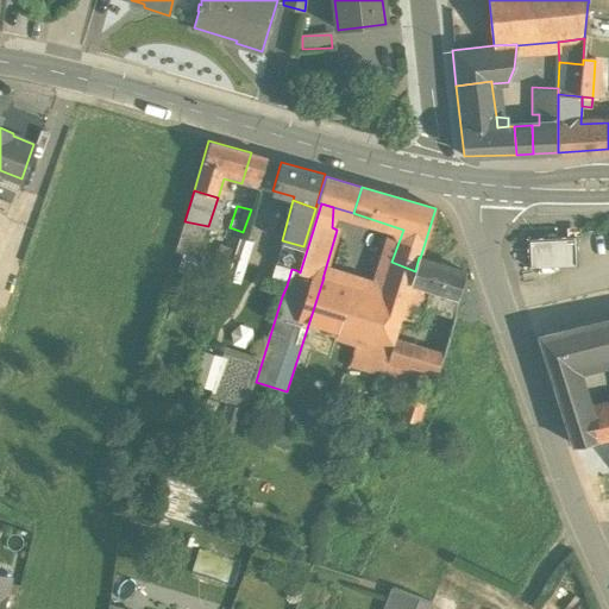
[(199,253),(208,226),(184,221),(176,246),(199,253)]
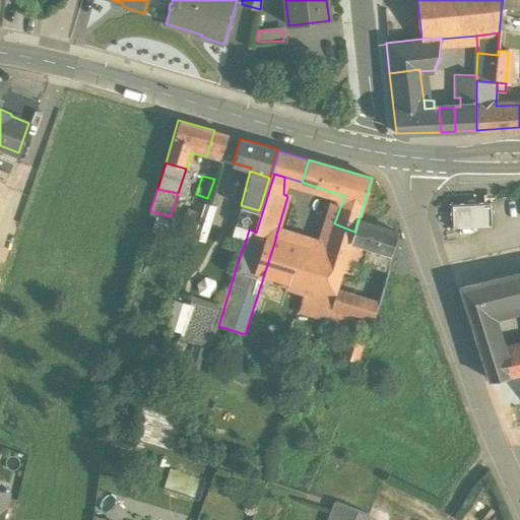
[(201,214),(197,225),(194,237),(206,241),(216,206),(204,202),(201,214)]
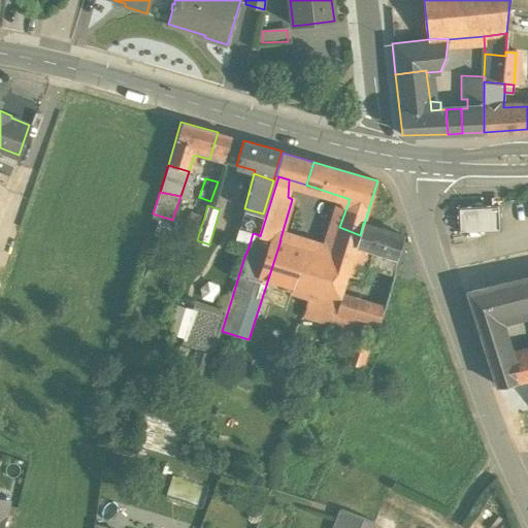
[(263,213),(244,208),(239,228),(235,243),(249,248),(253,233),(257,234),(263,213)]
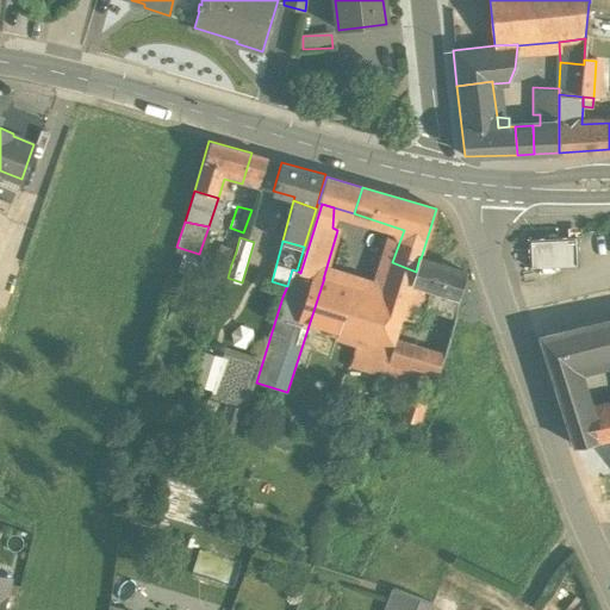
[(576,241),(529,242),(530,267),(576,266),(576,241)]
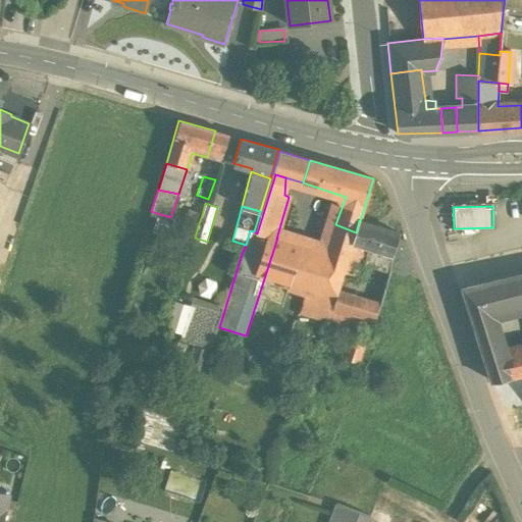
[(185,222),(198,226),(202,215),(188,211),(185,222)]
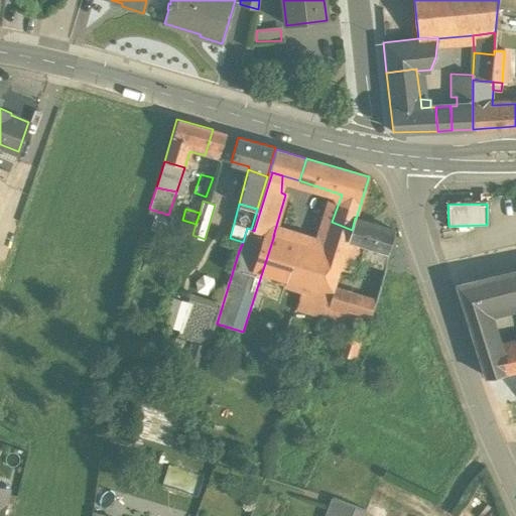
[(356,219),(355,218),(352,230),(349,238),(365,243),(388,251),(395,231),(356,219)]
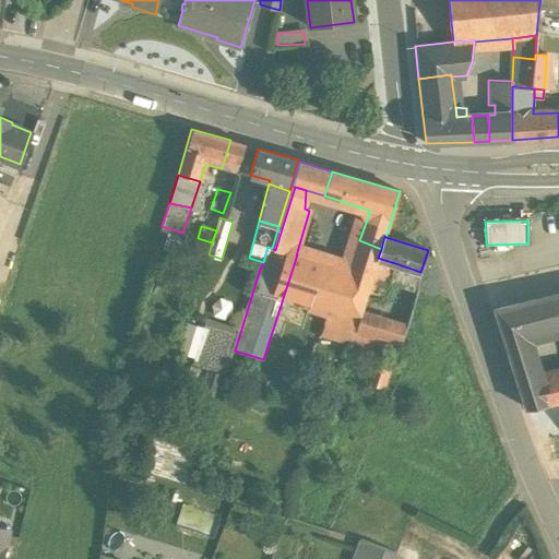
[(381,249),(359,240),(351,264),(373,272),(375,271),(378,258),(381,249)]
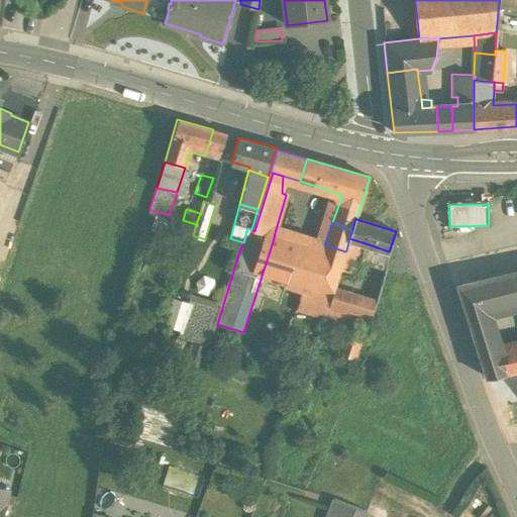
[(345,251),(324,244),(322,250),(311,246),(275,235),(266,268),(333,290),(334,288),(341,270),(340,269),(345,251)]
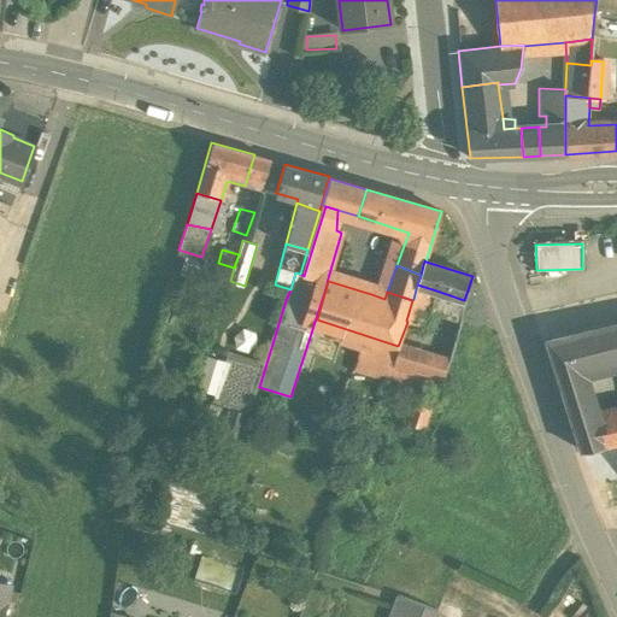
[(436,291),(417,285),(413,299),(432,306),(436,291)]
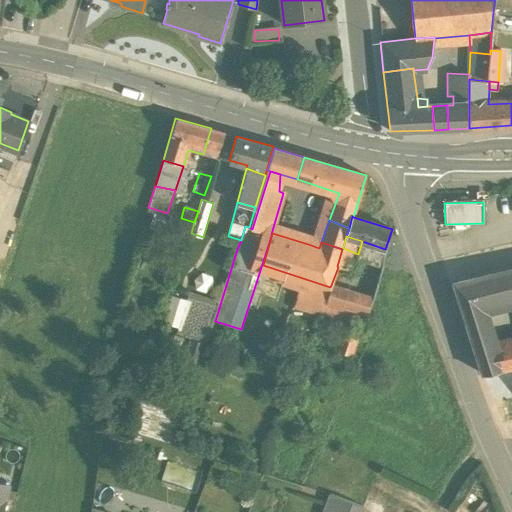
[(321,242),(310,239),(308,244),(319,248),(321,242)]
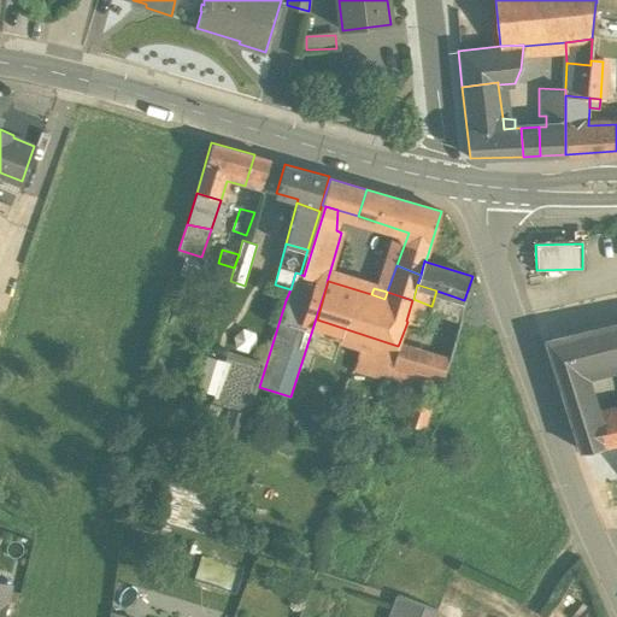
[(432,306),(413,299),(412,300),(406,321),(407,322),(425,328),(432,306)]
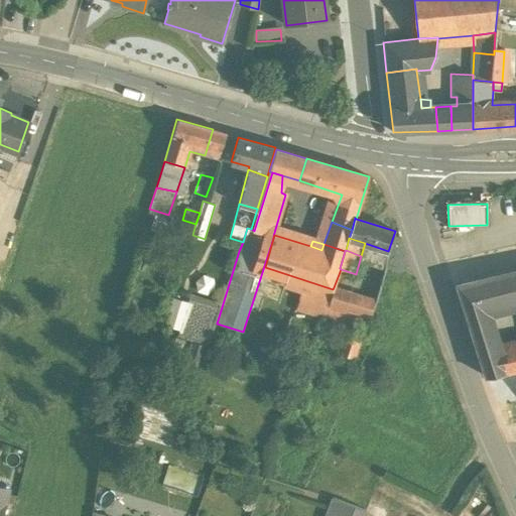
[(515,270),(457,285),(468,319),(485,314),(484,311),(515,303),(515,270)]
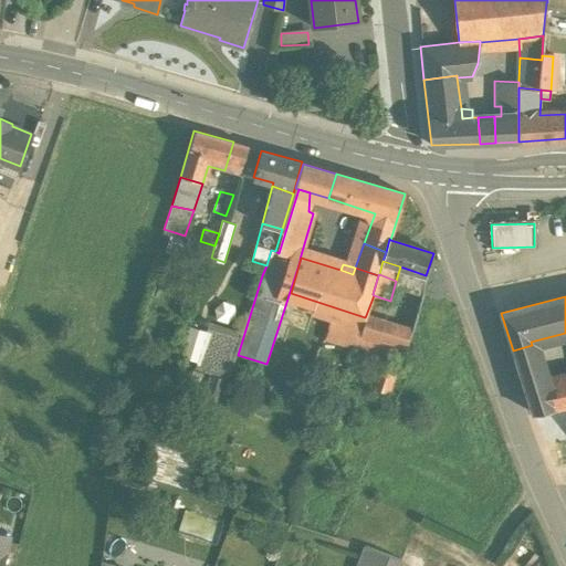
[(412,301),(402,326),(413,329),(421,303),(412,301)]
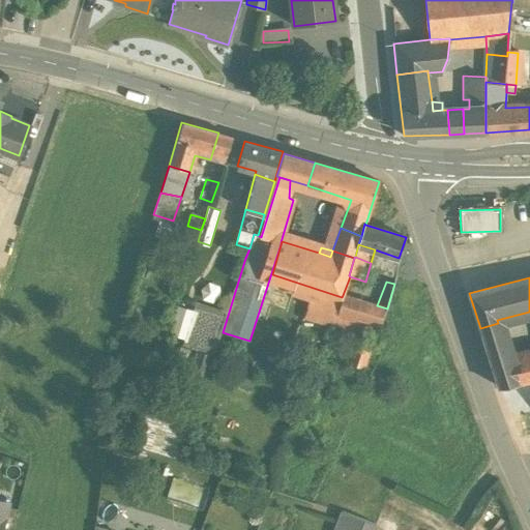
[(335,317),(342,297),(313,288),(303,320),(331,329),(332,327),(335,317)]
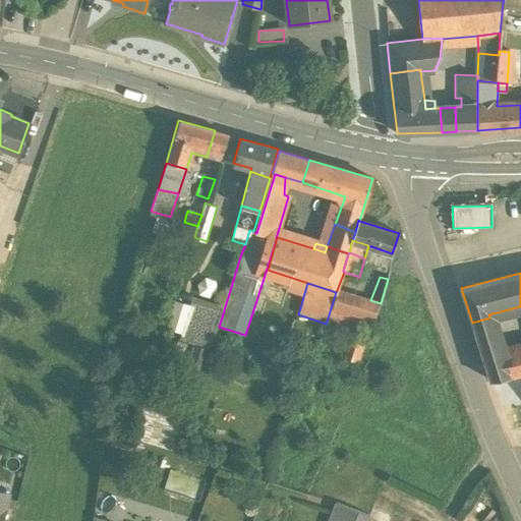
[(370,300),(337,290),(336,292),(330,311),(373,325),(381,303),(370,300)]
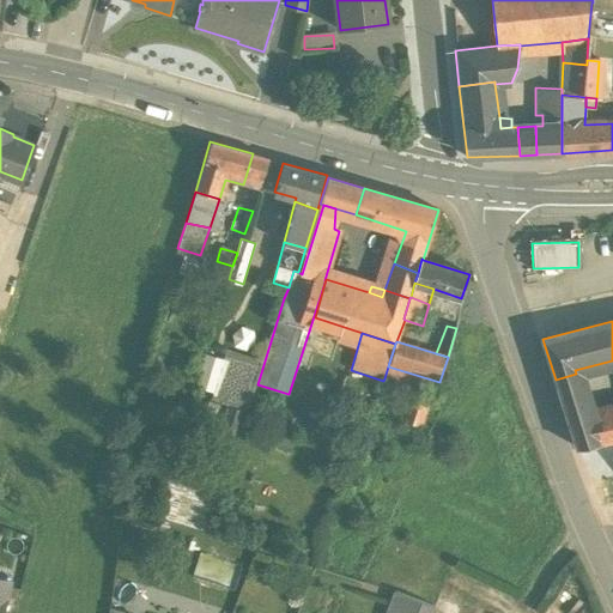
[(246,411),(259,371),(208,356),(198,388),(213,393),(211,400),(230,406),(243,411),(246,411)]
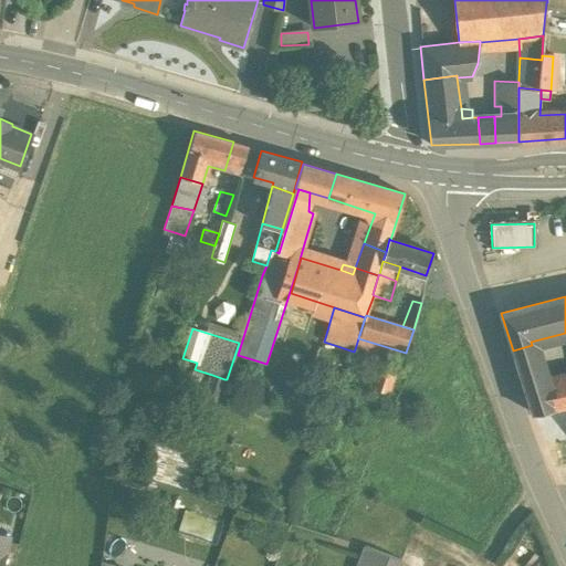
[(406,353),(358,338),(355,349),(402,364),(406,353)]
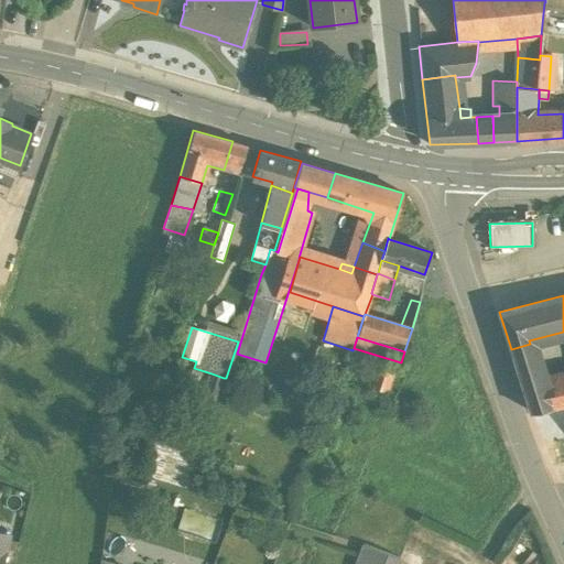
[(342,381),(353,350),(323,340),(321,345),(318,345),(310,370),(342,381)]
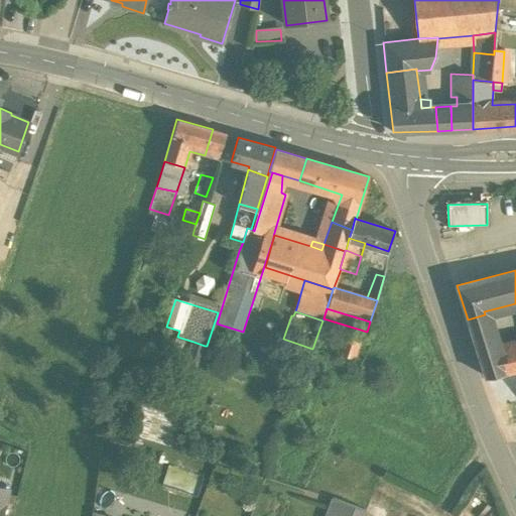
[(515,345),(495,350),(491,331),(485,314),(468,319),(486,377),(515,370),(515,345)]
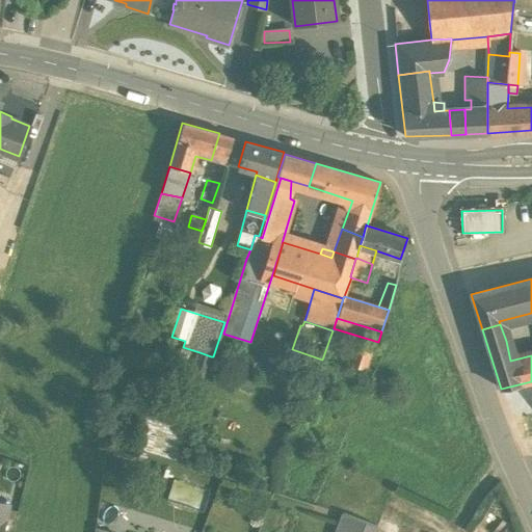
[(211,356),(200,352),(192,376),(204,380),(211,356)]
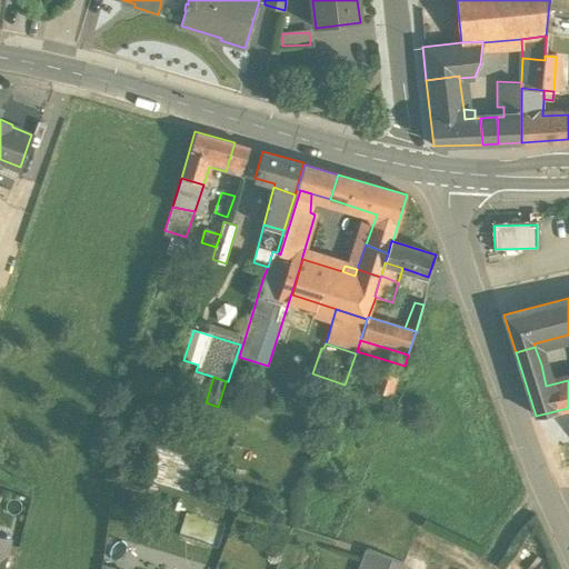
[(148,480),(189,493),(201,459),(158,446),(148,480)]
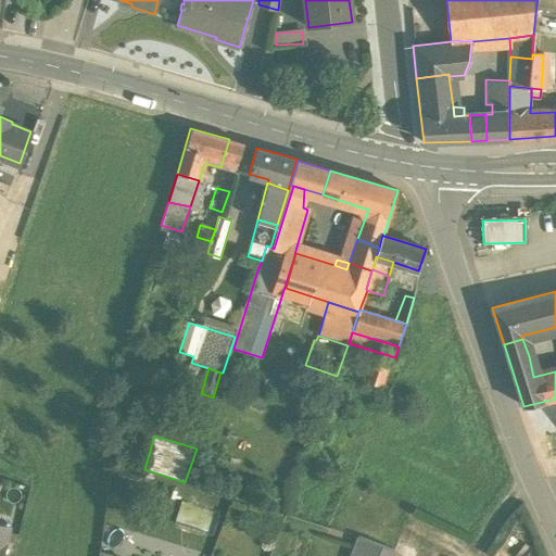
[(140,482),(143,471),(121,465),(117,476),(140,482)]
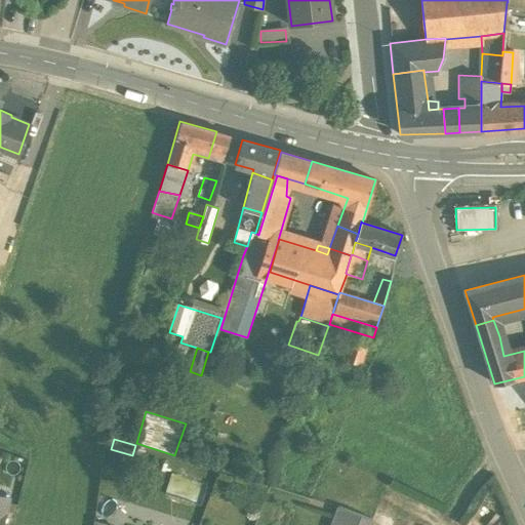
[(340,508),(339,507),(331,524),(369,524),(371,520),(340,508)]
